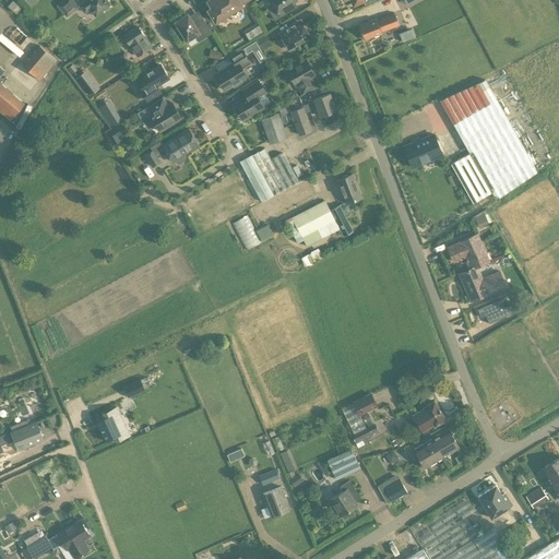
[(12,0),(7,6),(15,13),(21,8),(12,0)]
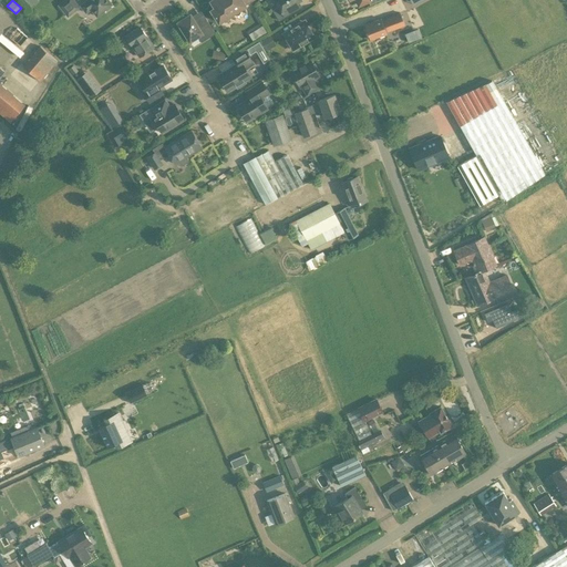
[(72,0),(64,0),(59,6),(68,17),(79,8),(72,0)]
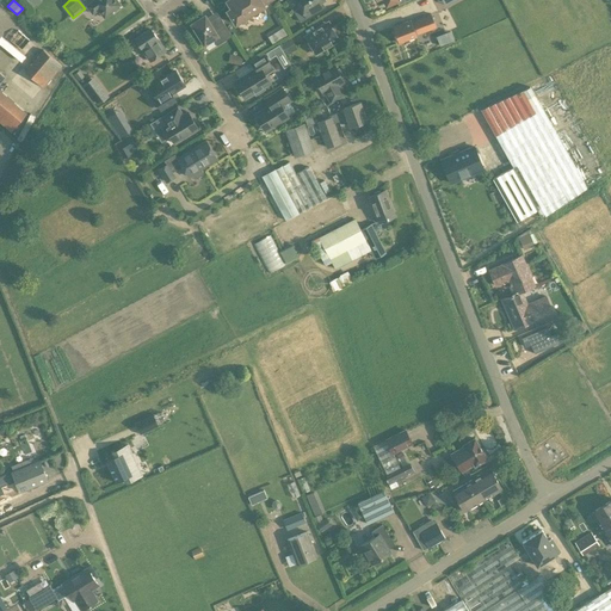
[(93,0),(91,2),(86,6),(92,14),(98,10),(104,18),(112,11),(113,13),(121,7),(119,6),(119,5),(116,0),(93,0)]
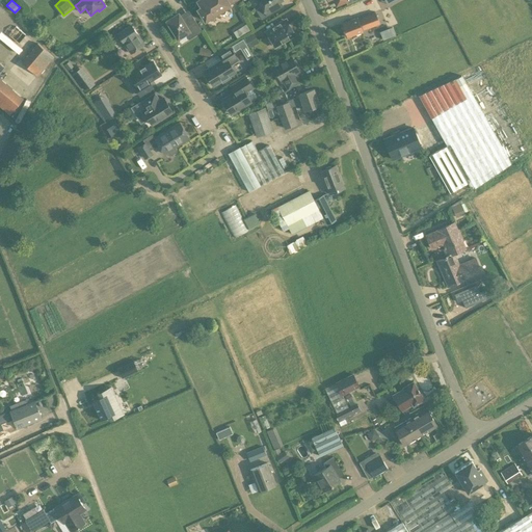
[(198,0),(197,1),(202,7),(197,9),(205,21),(230,6),(229,5),(234,1),(236,0),(198,0)]
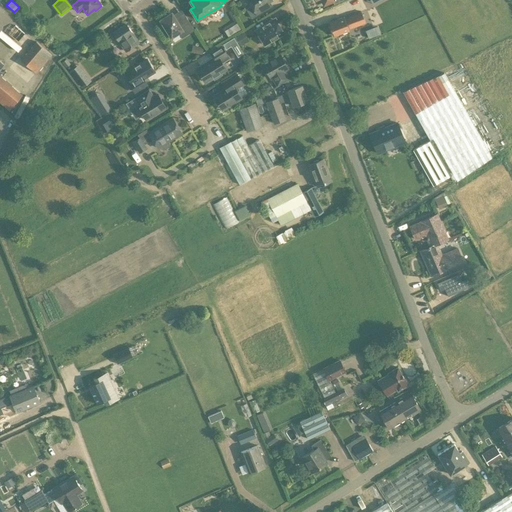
[(270,0),(246,0),(250,6),(245,9),(251,19),(264,11),(273,6),(270,1),(270,0)]
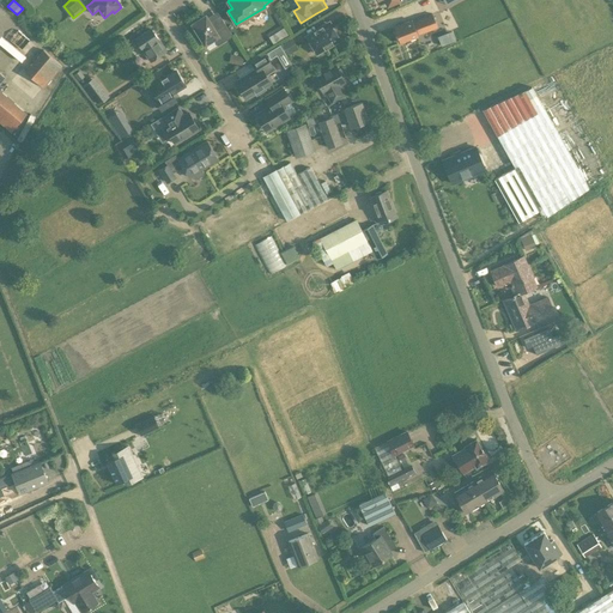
[(411,20),(394,28),(400,43),(417,36),(417,35),(438,26),(434,13),(412,22),(411,20)]
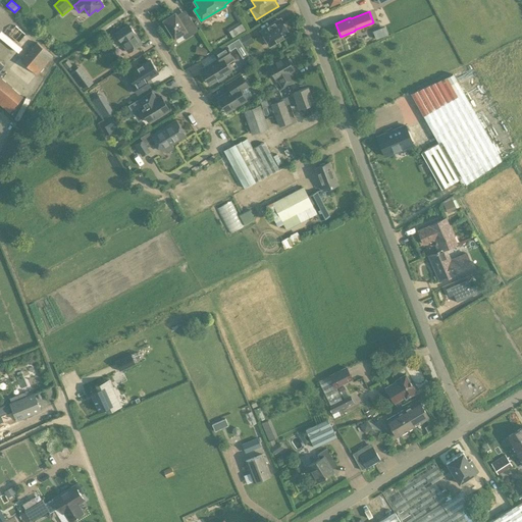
[(185,39),(198,31),(188,15),(179,20),(174,13),(163,20),(166,27),(164,28),(168,34),(170,33),(174,39),(181,34),(185,39)]
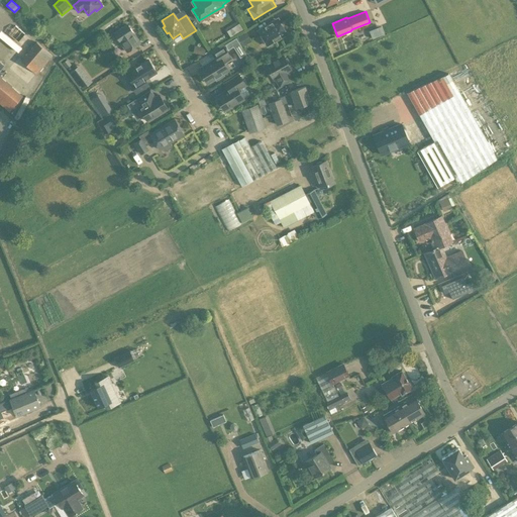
[(267,45),(286,34),(277,19),(257,31),(267,45)]
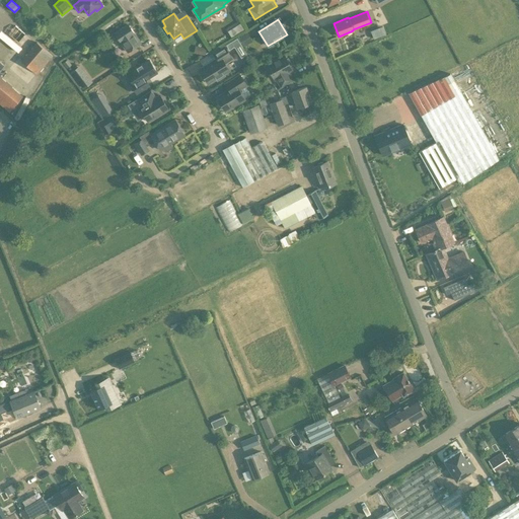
[(140,44),(128,25),(115,33),(127,52),(140,44)]
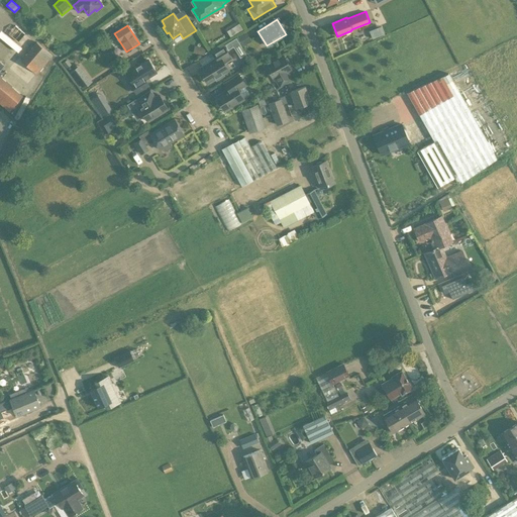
[(13,33),(9,37),(23,48),(26,44),(13,33)]
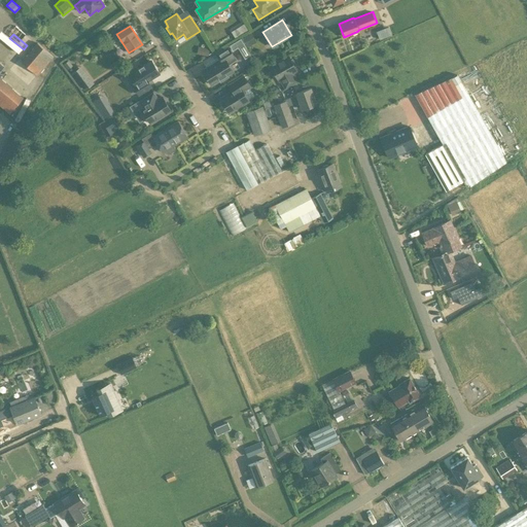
[(37,43),(21,62),(37,76),(53,57),(37,43)]
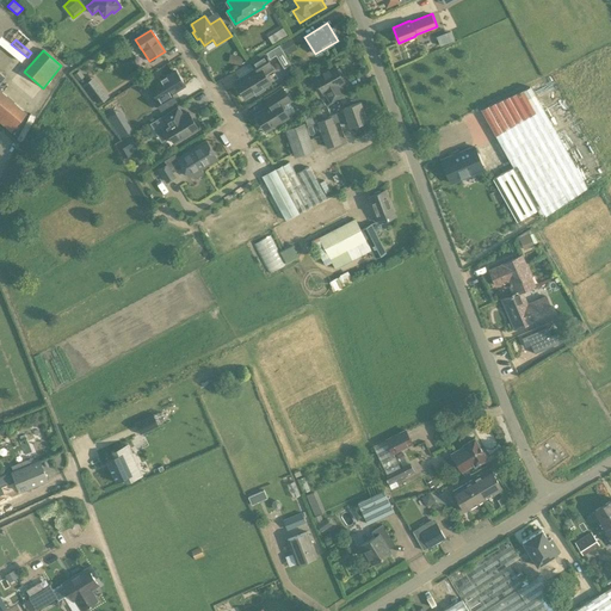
[(264,54),(251,62),(255,69),(234,82),(238,87),(235,88),(239,96),(241,94),(245,98),(247,97),(248,99),(258,93),(257,91),(269,84),(264,75),(266,74),(265,72),(271,67),(264,54)]
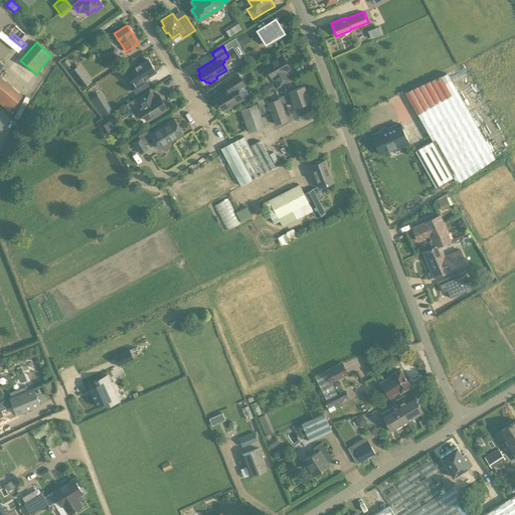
[(279,87),(290,80),(286,74),(285,75),(283,72),(289,69),(287,65),(289,64),(285,57),(284,58),(282,55),(264,65),(272,79),(274,77),(279,87)]
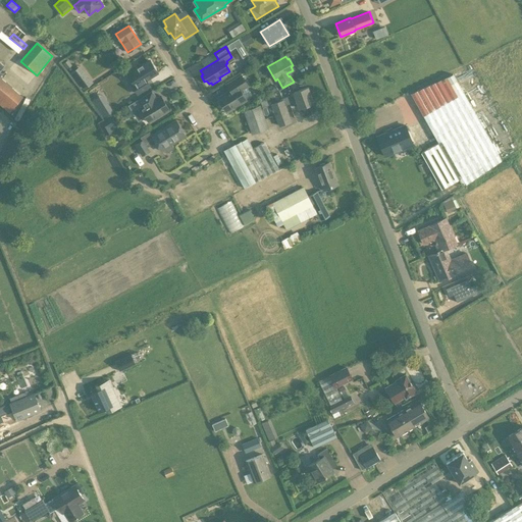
[(156,70),(150,60),(128,73),(135,84),(133,85),(138,94),(150,87),(144,77),(156,70)]
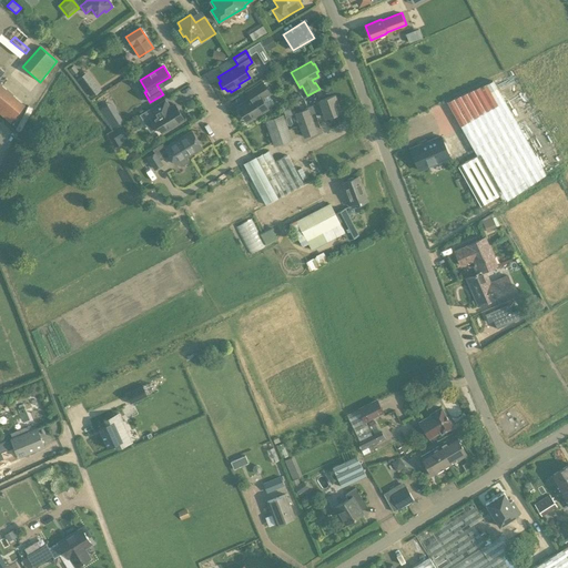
[(24,104),(2,85),(0,83),(0,75),(4,71),(0,67),(0,114),(9,122),(24,104)]
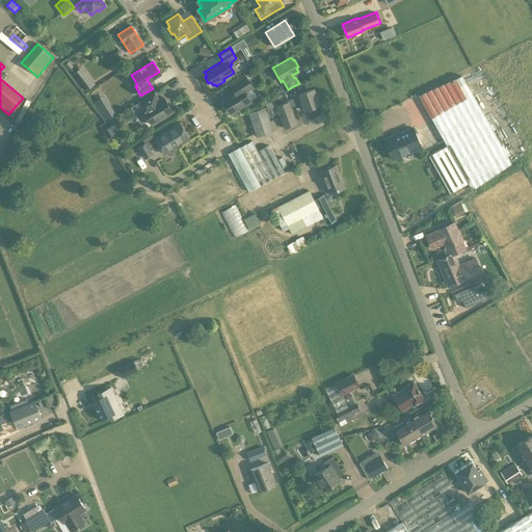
[(81,67),(72,74),(84,90),(95,83),(81,67)]
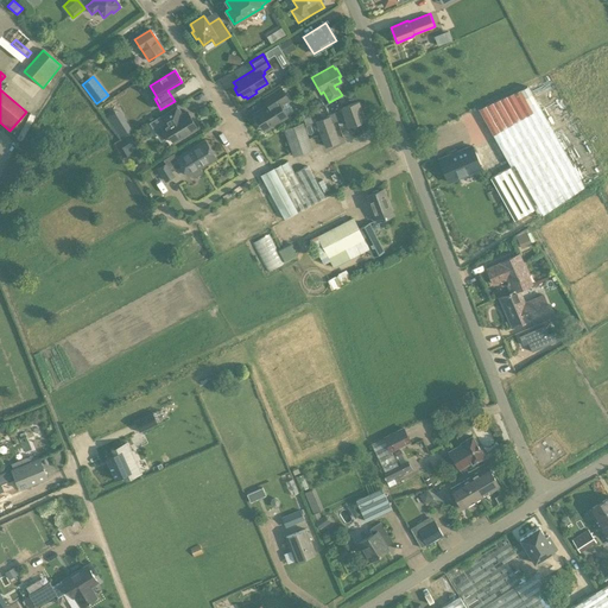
[(489,178),(513,221),(533,209),(537,217),(582,187),(525,87),(476,109),(510,168),(489,178)]
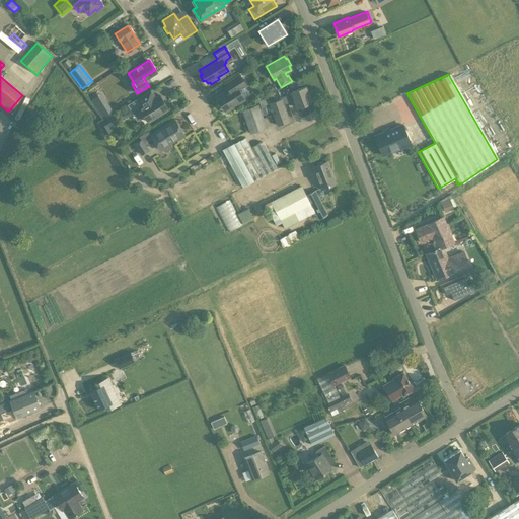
[(239,75),(224,84),(228,90),(216,97),(219,101),(217,102),(220,108),(222,107),(225,112),(231,107),(232,108),(239,104),(238,103),(244,99),(240,92),(242,91),(240,89),(246,86),(239,75)]
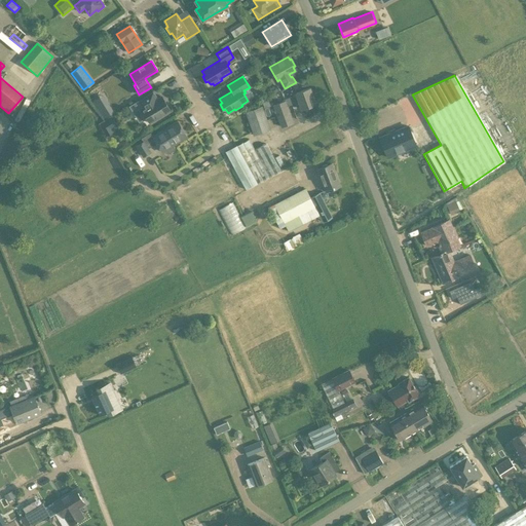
[(284,100),(284,101),(273,106),(280,127),(293,123),(287,107),(298,103),(301,109),(315,104),(309,88),(295,94),(296,96),(284,100)]
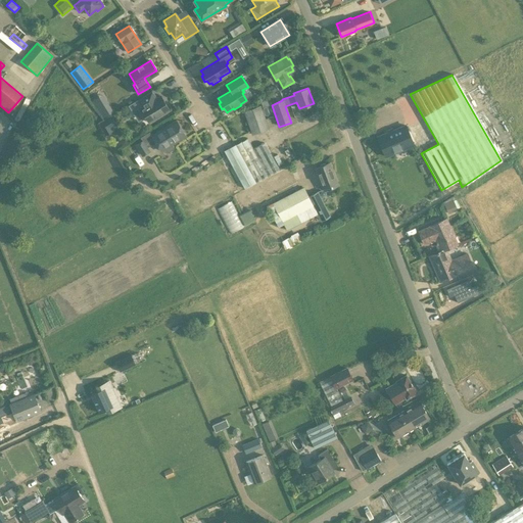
[(155,99),(151,92),(137,101),(141,107),(140,108),(140,109),(139,111),(143,117),(145,117),(148,123),(169,110),(160,96),(155,99)]
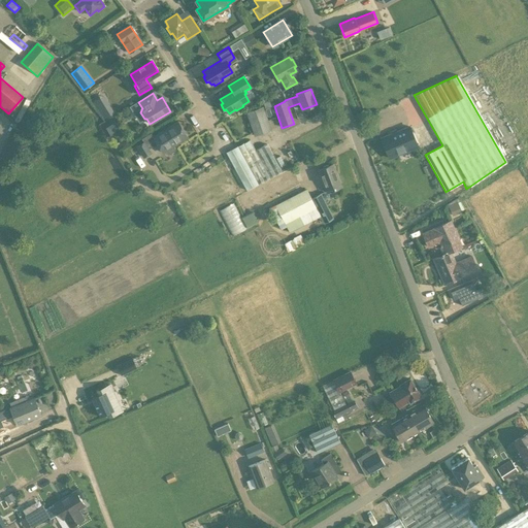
[(107,103),(98,109),(104,119),(113,113),(107,103)]
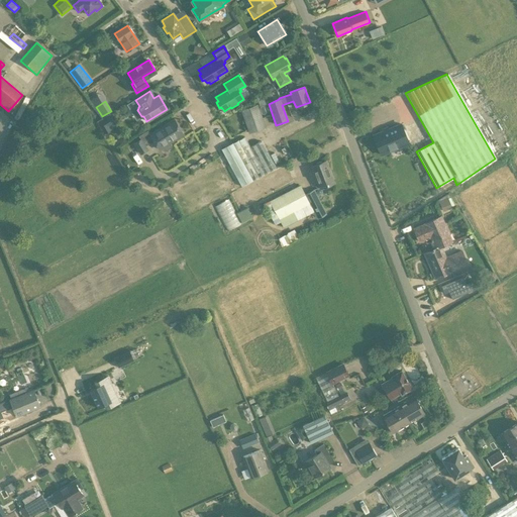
[(266,127),(256,104),(240,110),(248,133),(266,127)]
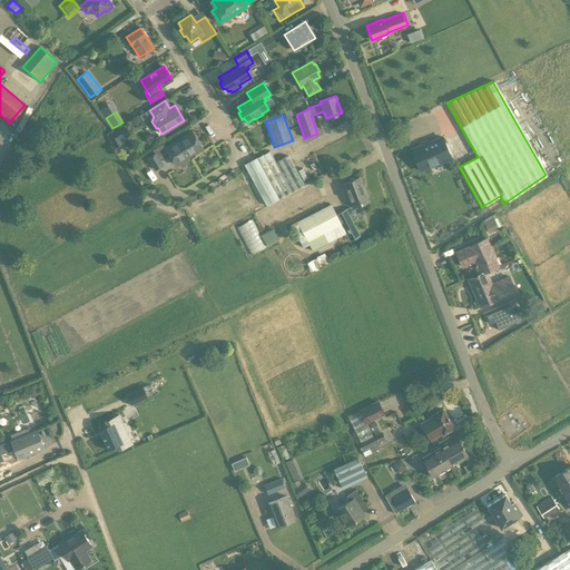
[(123,143),(120,139),(116,131),(107,136),(115,148),(123,143)]
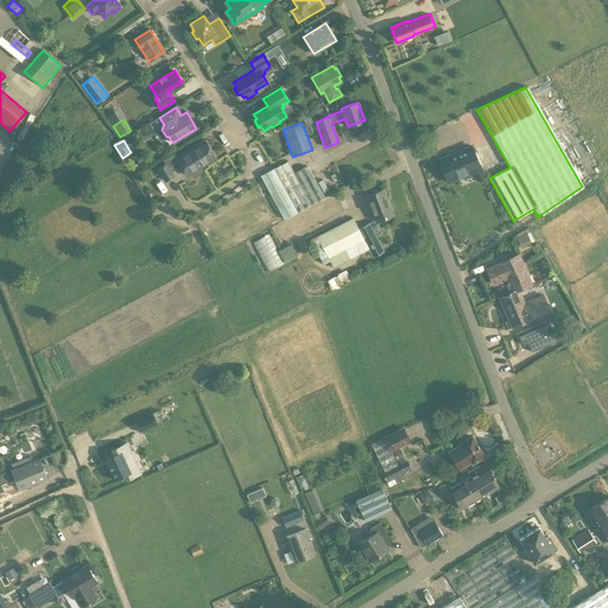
[(204,140),(176,158),(173,154),(164,162),(165,164),(158,169),(165,181),(173,176),(171,173),(182,168),(187,176),(190,175),(191,177),(194,178),(201,173),(201,171),(200,169),(215,159),(204,140)]
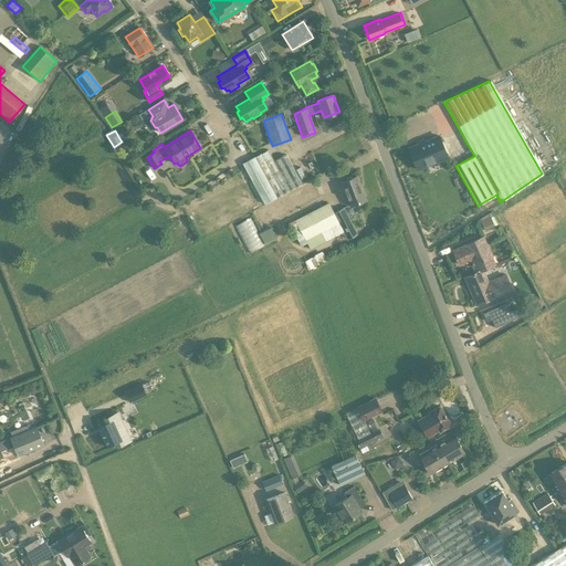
[(438,136),(408,148),(416,169),(447,156),(438,136)]
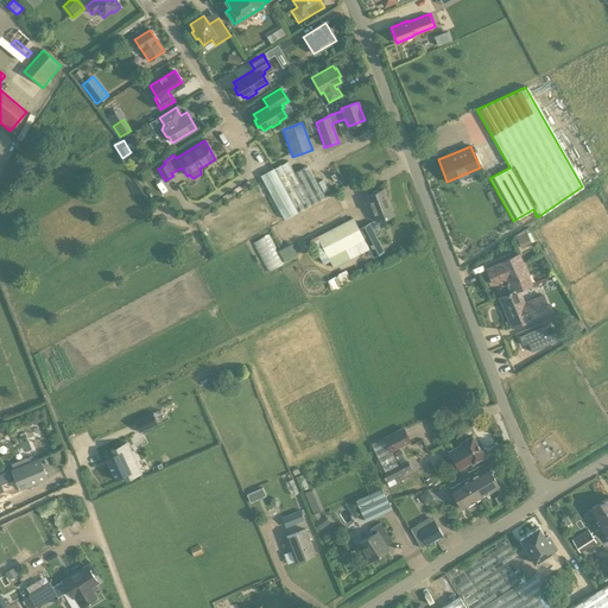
[(284,220),(324,198),(306,166),(293,173),(287,162),(260,176),(284,220)]
